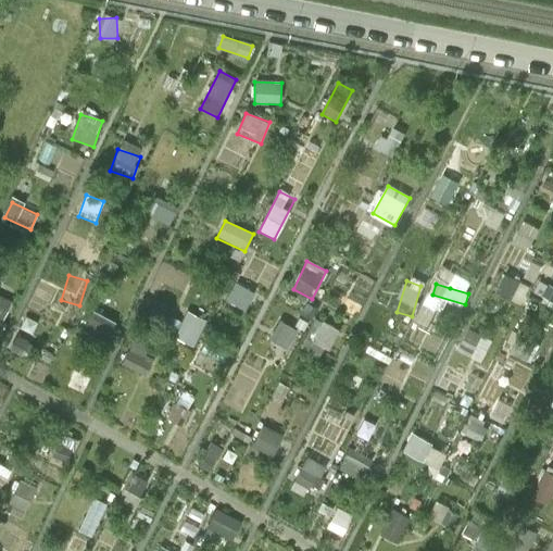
[(226,302),(246,311),(253,293),(234,285),(226,302)]
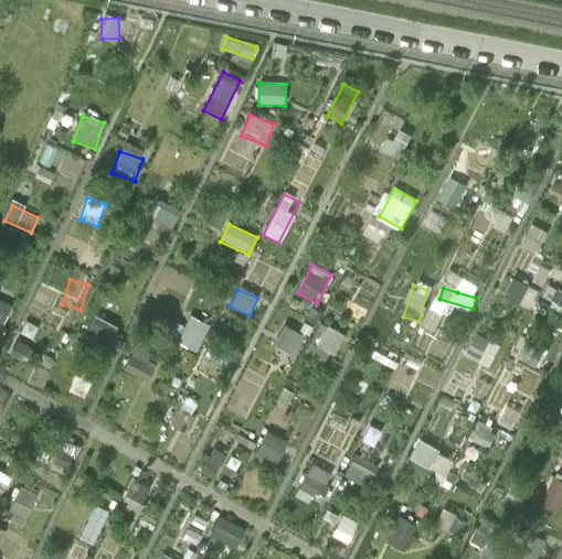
[(0,321),(7,323),(12,304),(0,301),(0,321)]
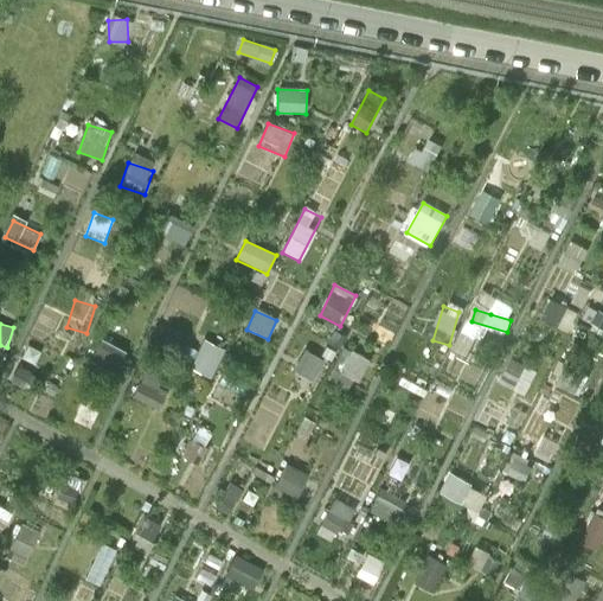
[(101,339),(90,360),(114,373),(126,352),(101,339)]
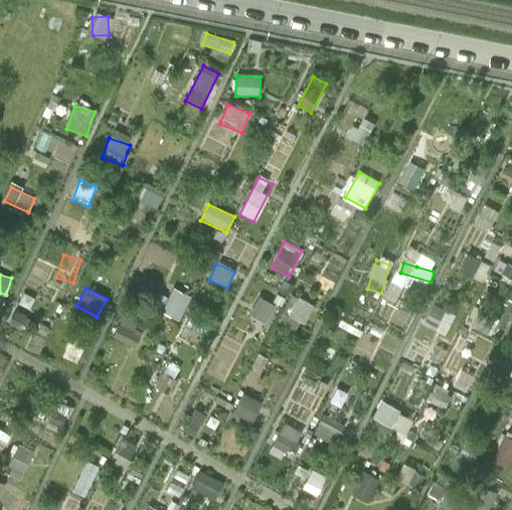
[(173,288),(161,314),(179,322),(191,297),(173,288)]
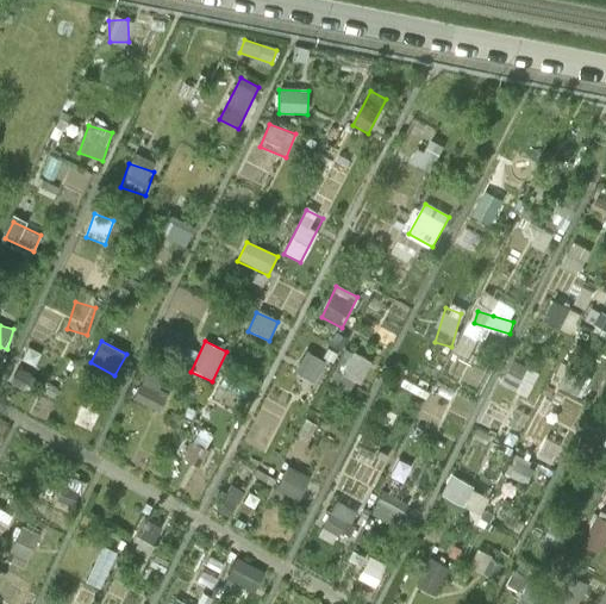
[(344,352),(333,380),(354,387),(364,359),(344,352)]
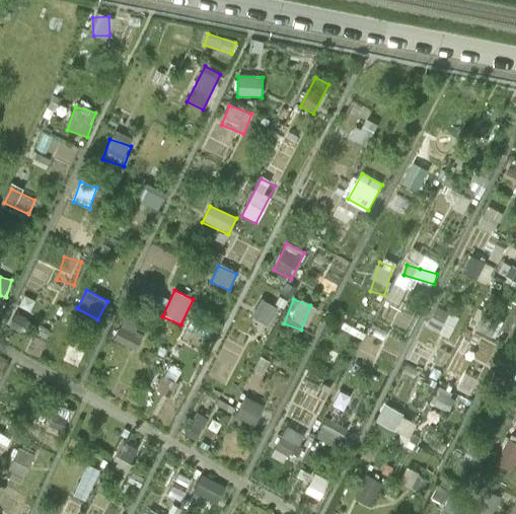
[(268,325),(276,307),(264,302),(254,319),(268,325)]
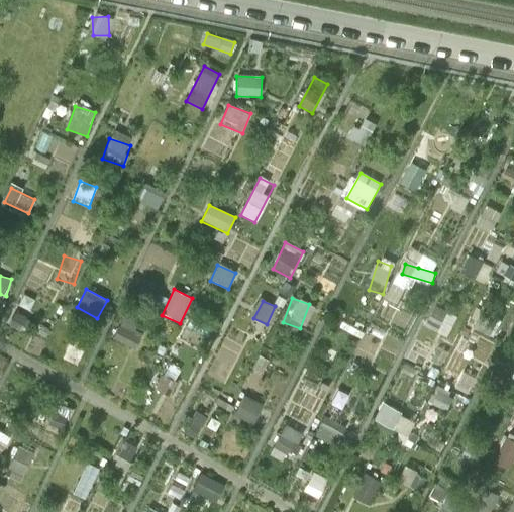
[(133,349),(145,324),(124,314),(113,339),(133,349)]
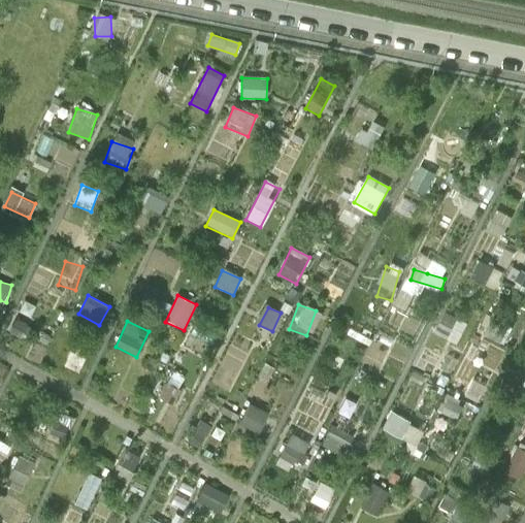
[(239,425),(260,433),(269,413),(249,404),(239,425)]
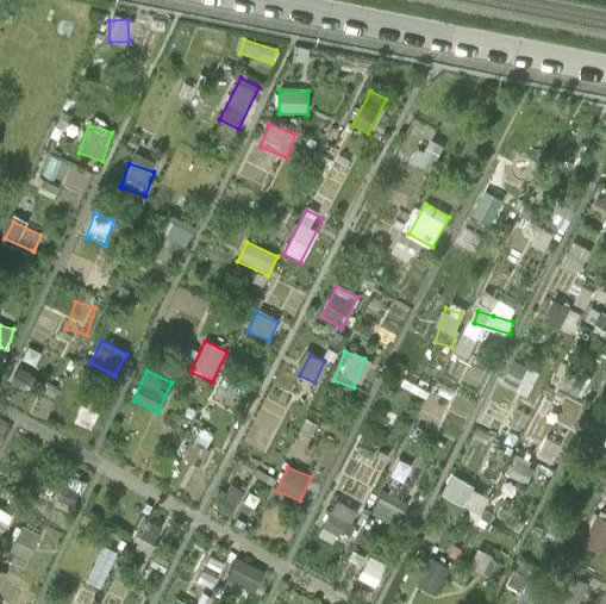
[(483,512),(489,494),(451,483),(445,502),(483,512)]
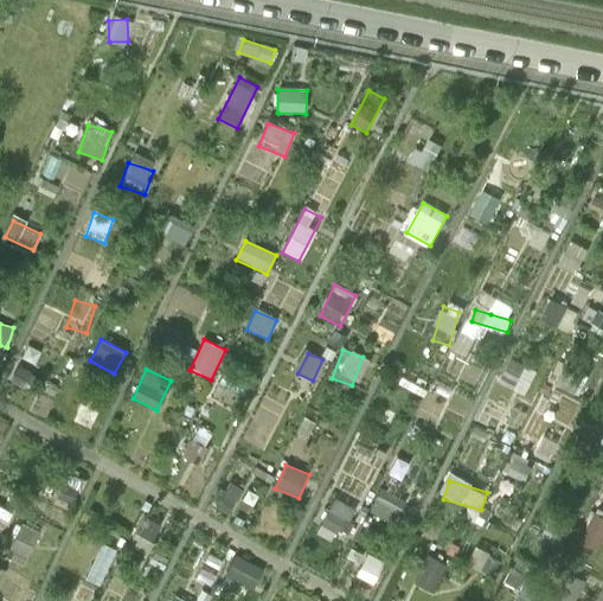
[(345,545),(361,511),(334,499),(318,534),(345,545)]
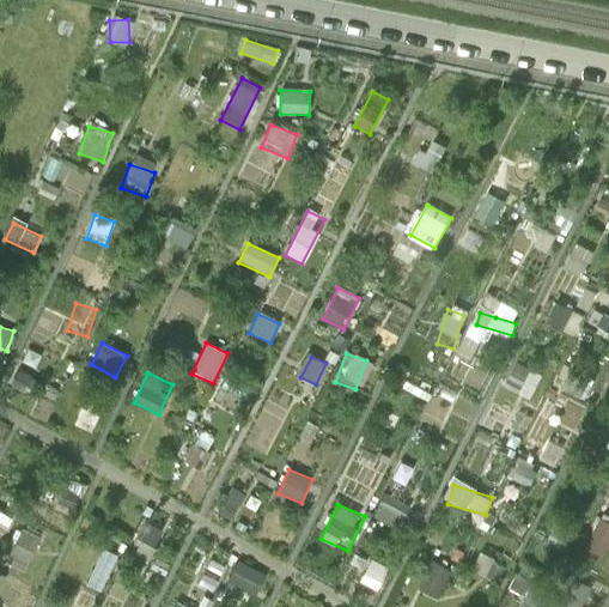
[(0,534),(2,535),(11,519),(0,514),(0,534)]
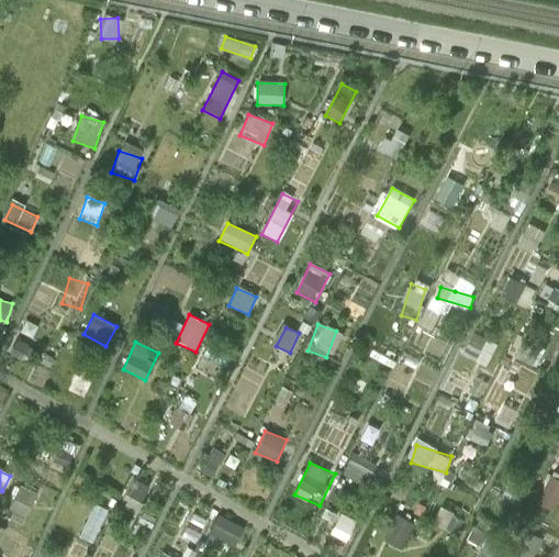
[(558,478),(551,475),(539,504),(557,512),(558,505),(558,478)]
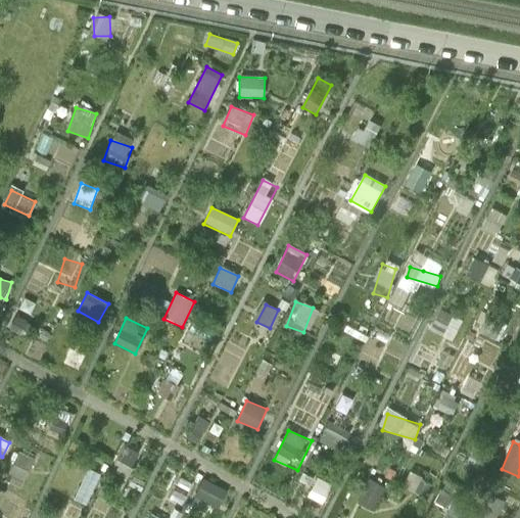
[(123,445),(116,460),(132,467),(139,453),(123,445)]
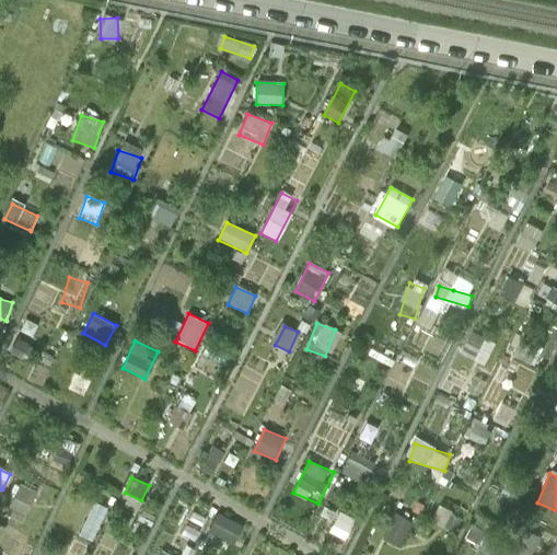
[(9,510),(25,517),(35,493),(19,485),(9,510)]
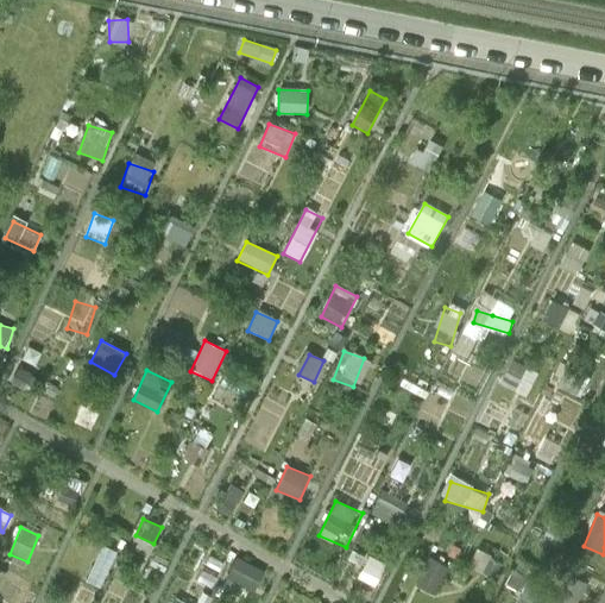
[(373,588),(385,564),(369,557),(358,579),(373,588)]
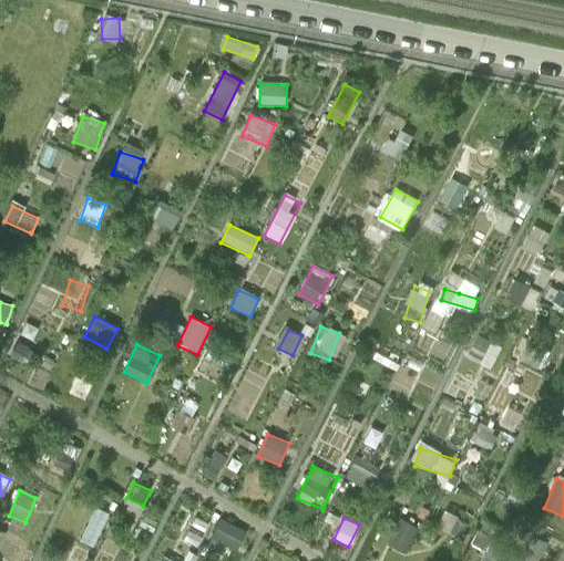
[(387,548),(406,557),(419,527),(400,518),(387,548)]
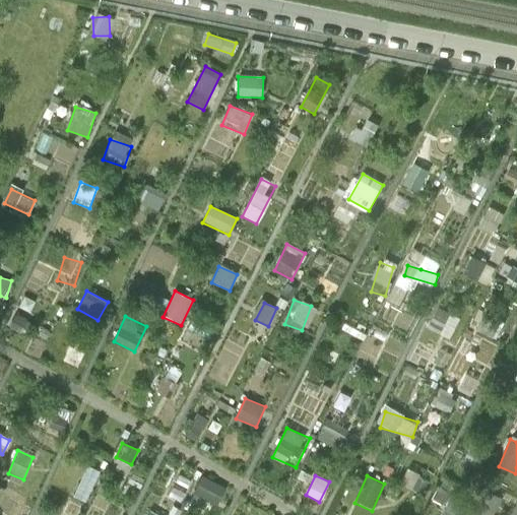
[(443,480),(437,503),(454,508),(460,486),(443,480)]
